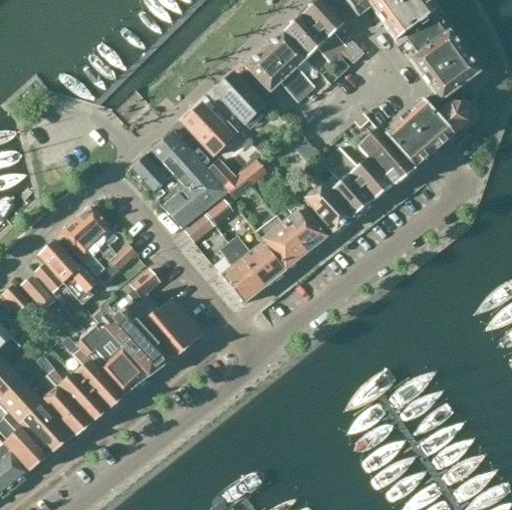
[(309,6),(302,13),(344,58),(348,55),(354,62),(365,52),(348,33),(342,39),(335,32),(346,22),(325,0),(316,0),(313,3),(310,3),(309,6)]
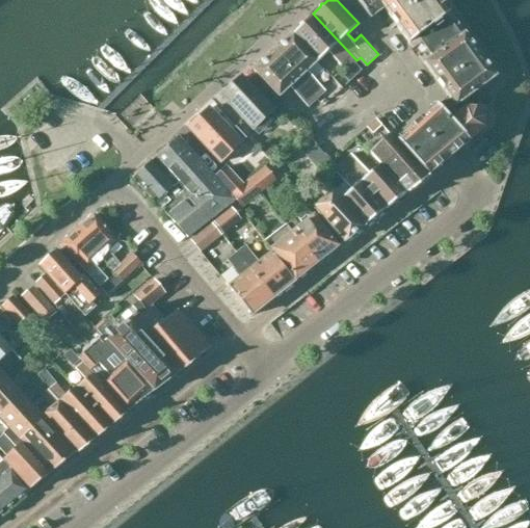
[(471,38),(443,0),(360,0),(372,17),(386,6),(449,94),(439,103),(438,101),(419,117),(397,137),(429,174),(450,156),(471,139),(452,119),(466,106),(461,101),(498,75),(492,68),(493,63),(492,61),(487,61),(475,44),(476,41),(474,38),(471,38)]
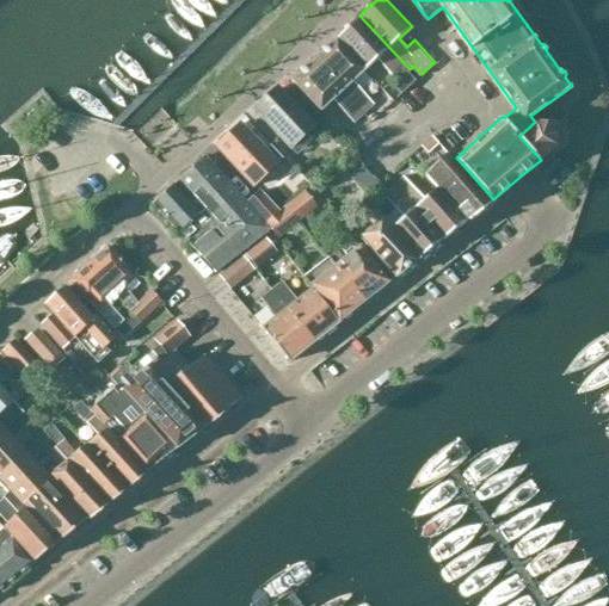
[(346,29),(338,36),(367,68),(379,57),(399,79),(395,82),(404,91),(417,78),(410,69),(360,16),(351,24),(346,24),(346,29)]
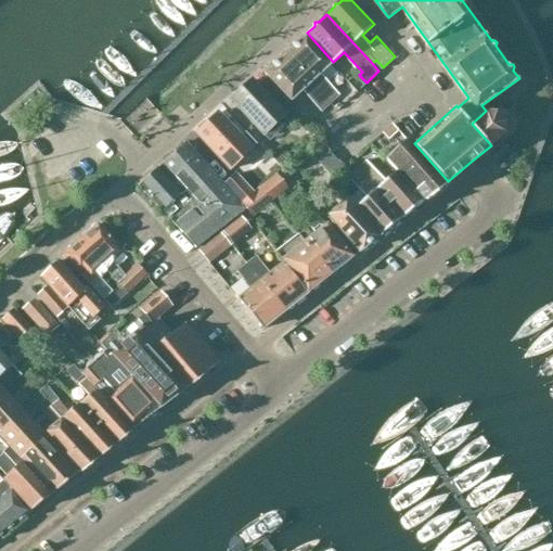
[(333,62),(307,33),(298,40),(295,40),(295,45),(286,52),(332,100),(342,92),(322,72),(333,62)]
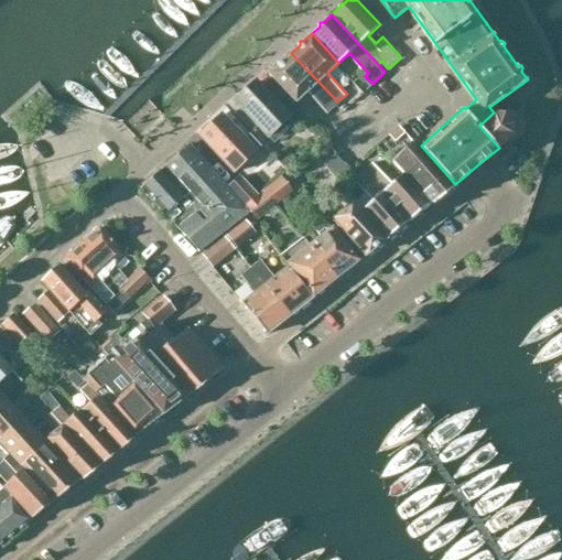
[(337,101),(291,53),(283,60),(279,60),(279,64),(270,72),(298,100),(309,89),(328,110),(337,101)]
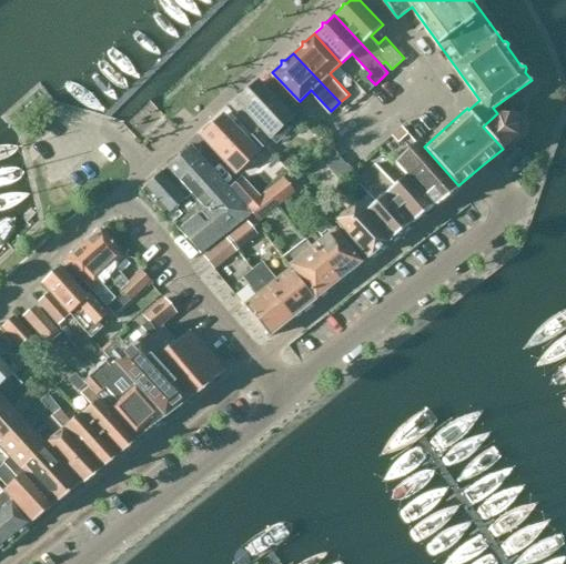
[(260,80),(239,100),(272,136),(291,118),(297,124),(310,113),(287,91),(281,98),(275,98),(260,80)]
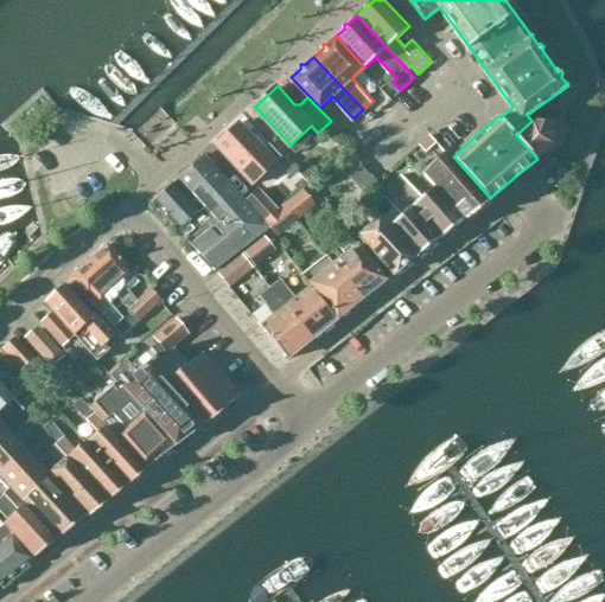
[(267,148),(240,120),(216,142),(242,171),(256,158),(269,172),(280,162),(267,148)]
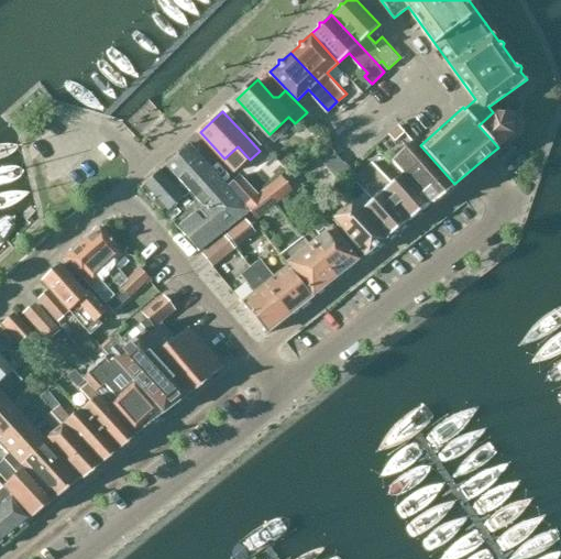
[(479,125),(498,148),(514,133),(514,122),(505,111),(493,112),(479,125)]
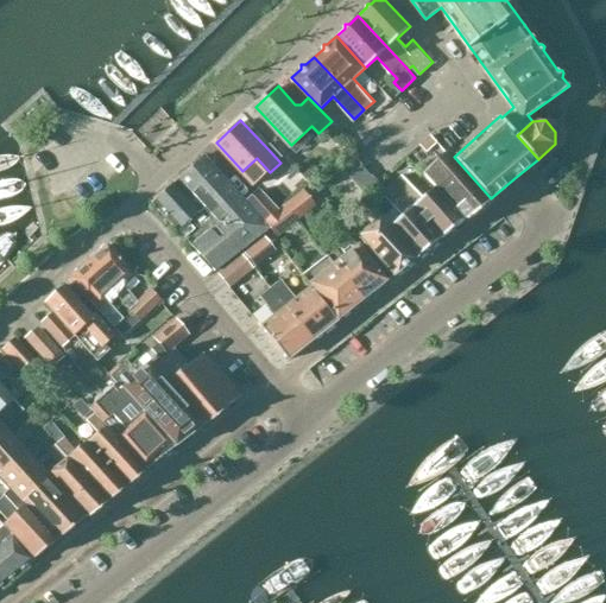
[(433,133),(422,144),(428,150),(439,140),(433,133)]
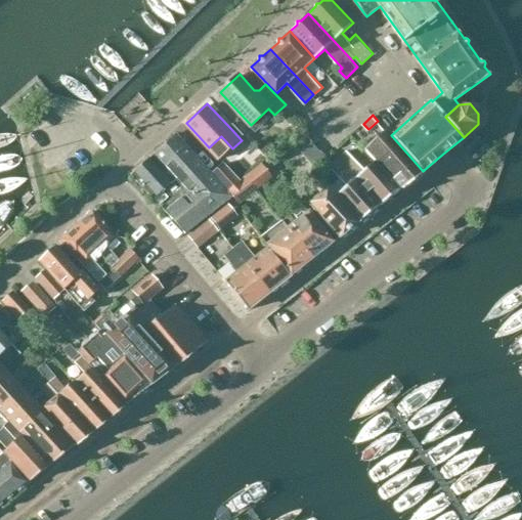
[(365,146),(376,159),(402,187),(423,171),(391,135),(386,129),(365,146)]
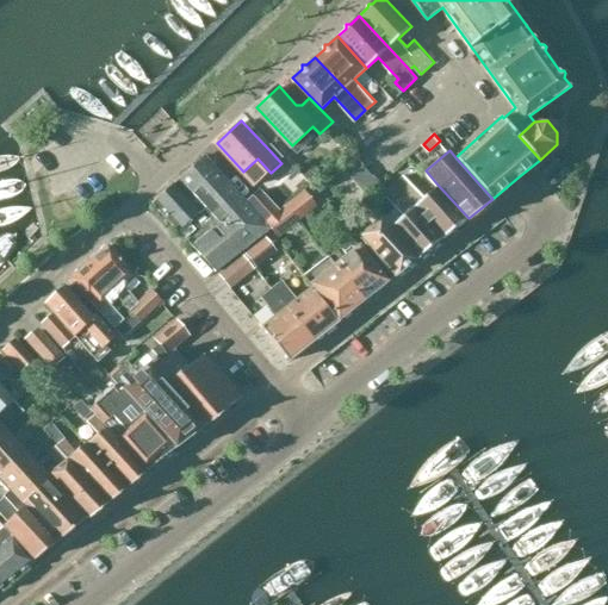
[(206,154),(180,176),(244,248),(272,226),(273,225),(267,220),(254,205),(253,205),(250,201),(206,154)]
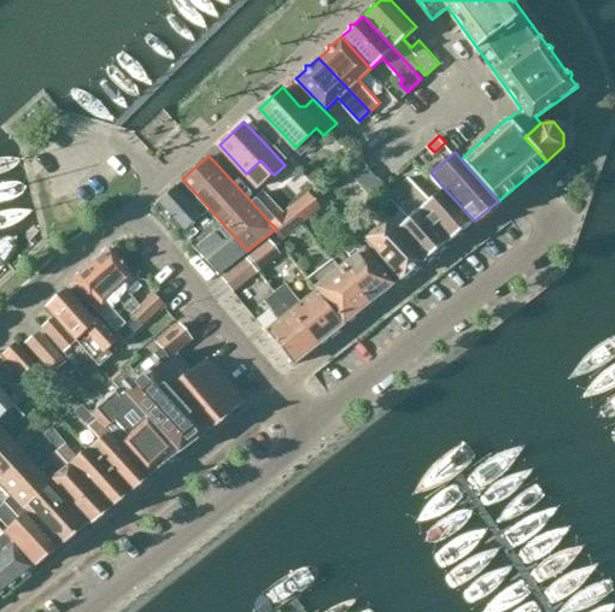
[(363,188),(372,195),(385,183),(378,175),(363,188)]
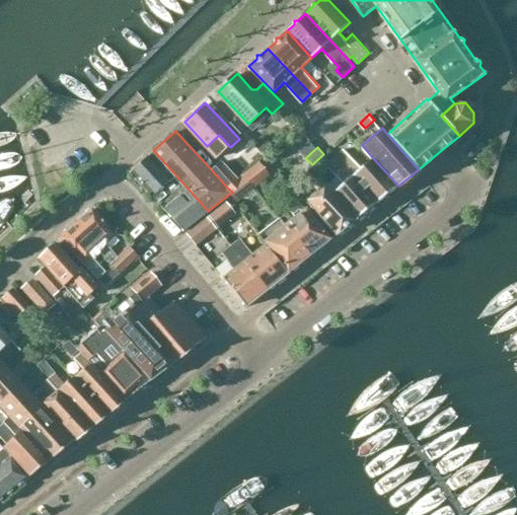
[(344,148),(336,155),(377,202),(385,196),(388,197),(389,193),(398,186),(372,157),(361,167),(344,148)]
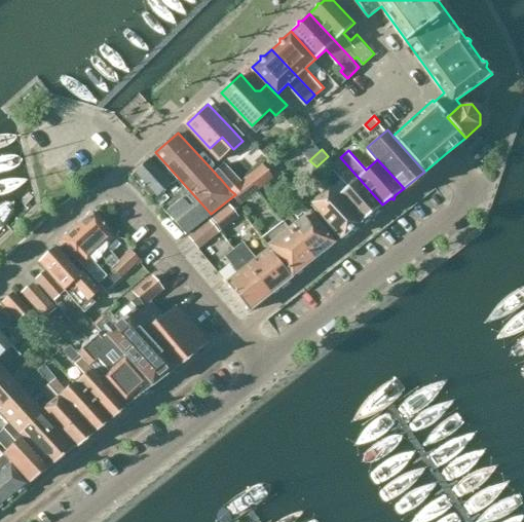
[(211,214),(155,152),(134,173),(155,197),(163,189),(170,196),(161,203),(187,232),(211,214)]
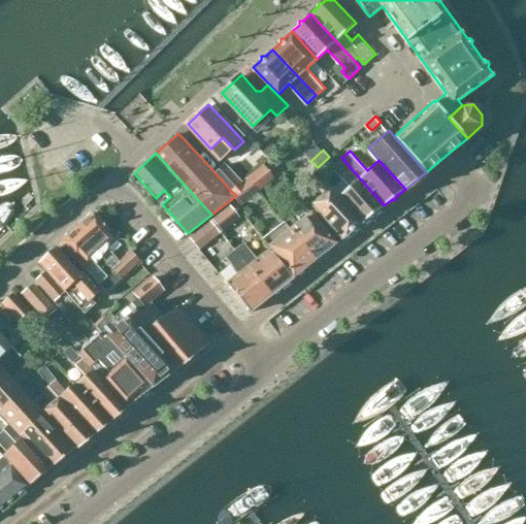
[(384,205),(341,158),(333,166),(350,186),(338,196),(363,222),(371,216),(375,216),(375,211),(384,205)]
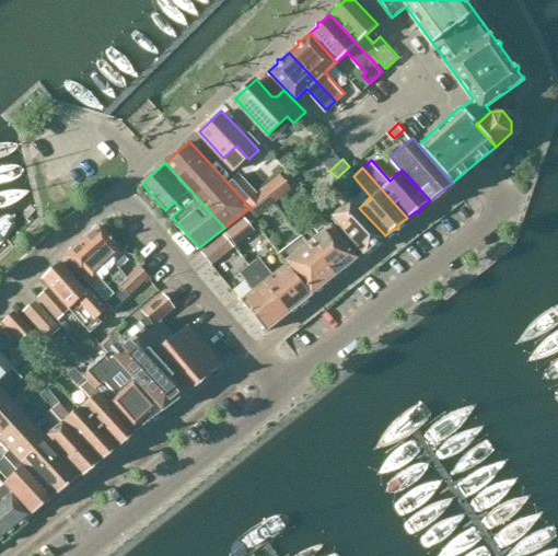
[(280,174),(272,180),(265,186),(276,200),(292,187),(280,174)]
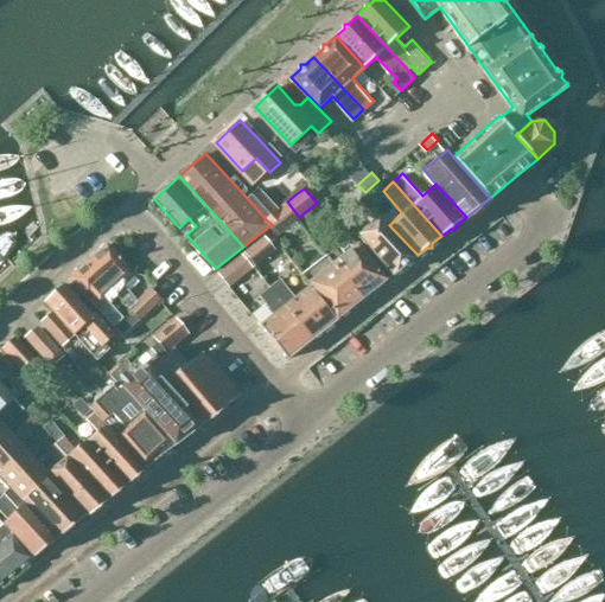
[(261,190),(249,200),(252,204),(253,204),(266,219),(279,209),(261,190)]
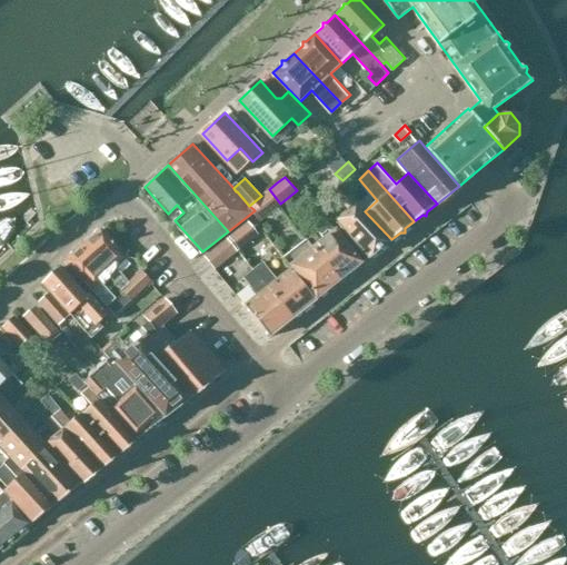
[(360,200),(342,180),(331,190),(348,209),(337,220),(370,256),(391,239),(365,211),(358,202),(360,200)]
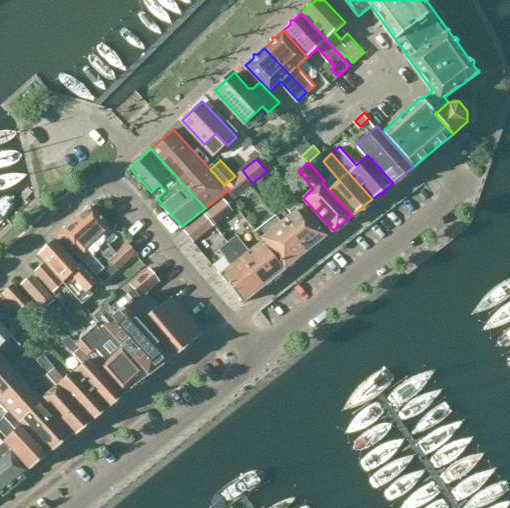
[(252,183),(242,170),(235,176),(224,185),(229,189),(228,190),(234,197),(252,183)]
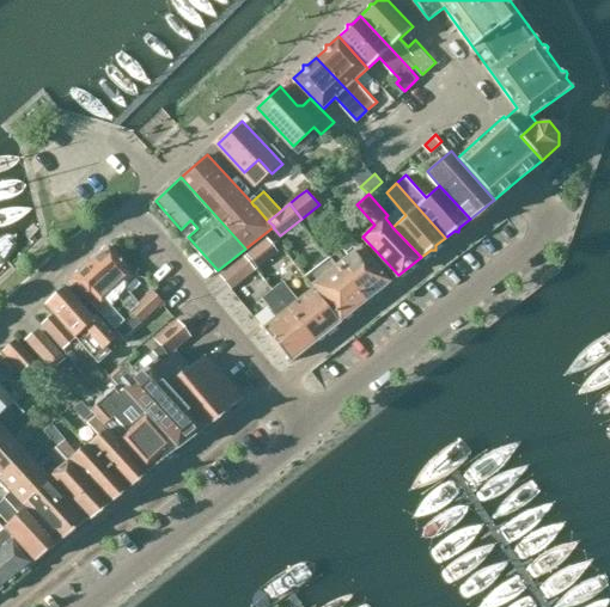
[(268,235),(246,252),(258,268),(280,251),(268,235)]
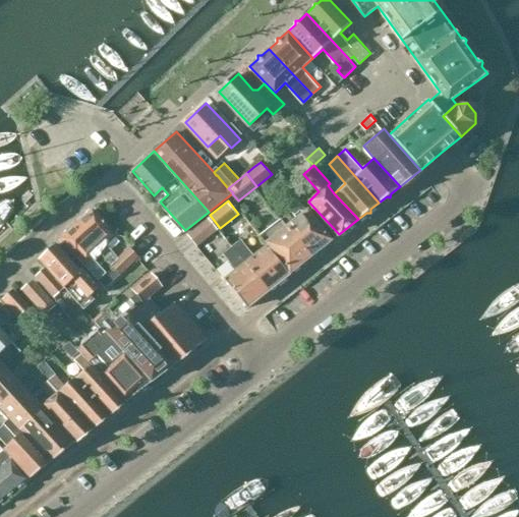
[(93,208),(77,222),(94,240),(93,241),(102,250),(114,265),(121,272),(138,256),(129,247),(119,256),(108,243),(117,234),(93,208)]
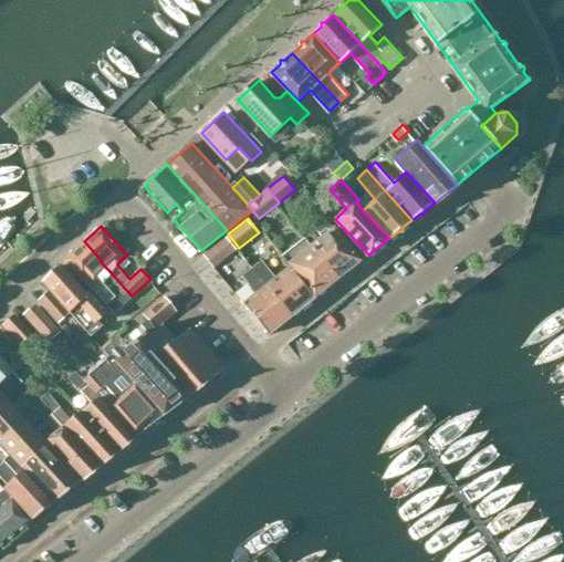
[(323,236),(320,230),(316,232),(314,230),(306,236),(338,278),(362,260),(335,227),(323,236)]
